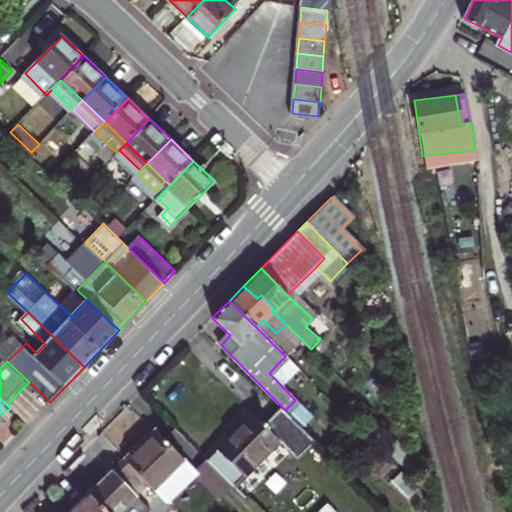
[(249,411),(214,446),(242,474),(277,439),(291,452),(308,435),(278,406),(261,423),(249,411)]
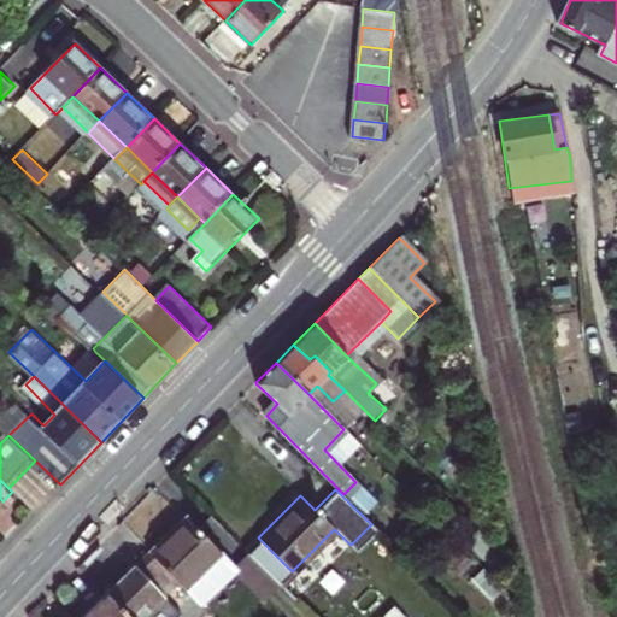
[(180,580),(186,586),(221,551),(186,516),(151,551),(180,580)]
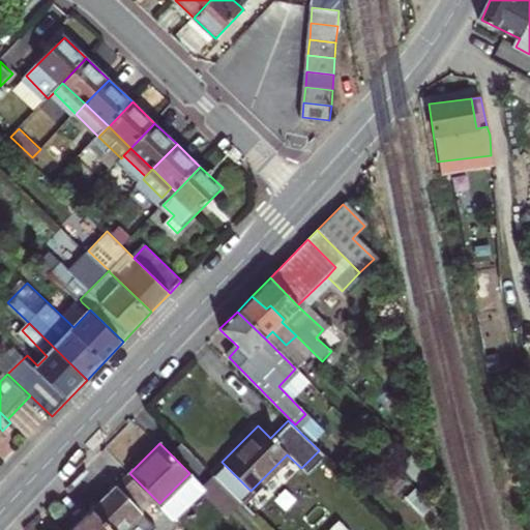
[(154,498),(129,473),(90,510),(109,529),(121,529),(138,513),(154,498)]
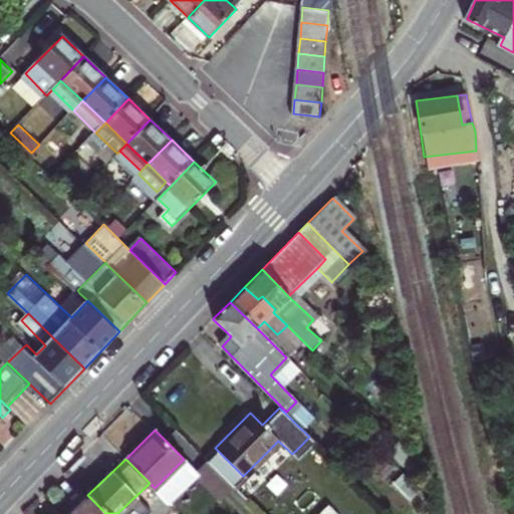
[(105,513),(87,495),(67,513),(105,513)]
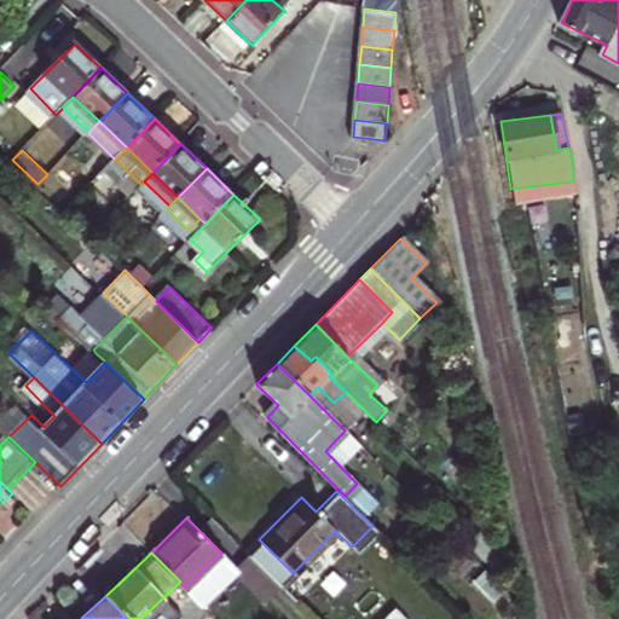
[(168,618),(175,613),(161,600),(142,618),(168,618)]
